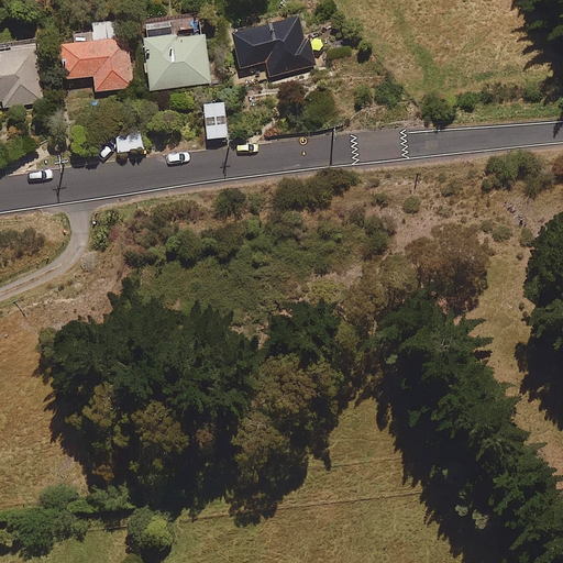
[(316,65),(302,14),(233,33),(243,68),(266,62),(269,77),(316,65)]
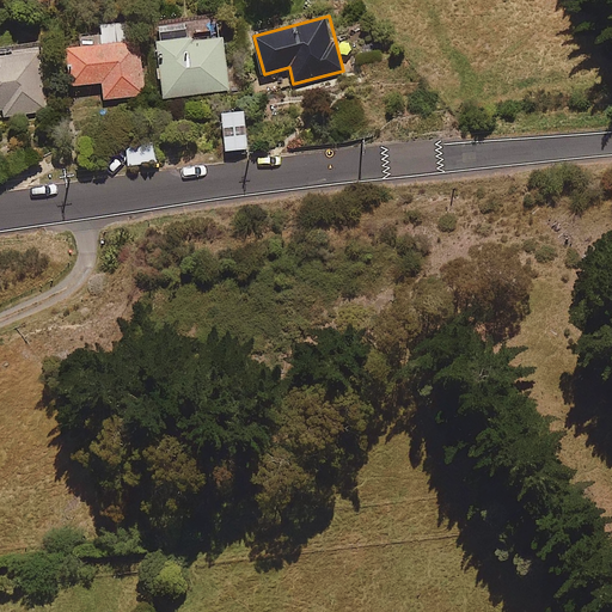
[(230,91),(222,32),(187,37),(185,20),(155,24),(164,98),(230,91)]
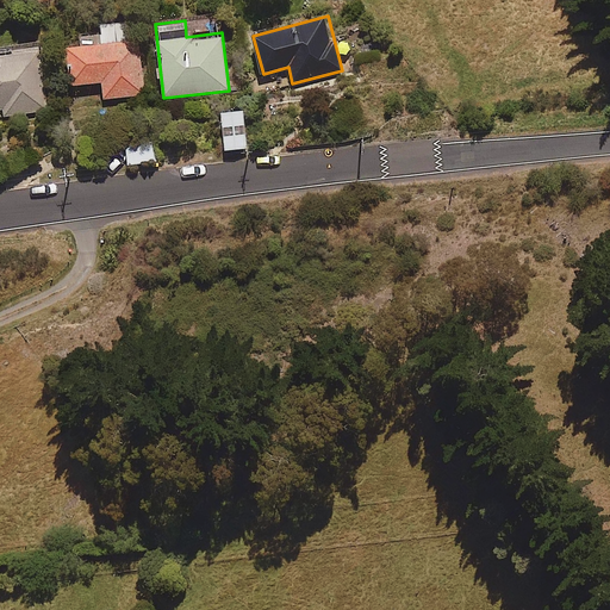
[(143,97),(139,23),(101,25),(101,47),(69,48),(72,85),(103,83),(104,99),(143,97)]
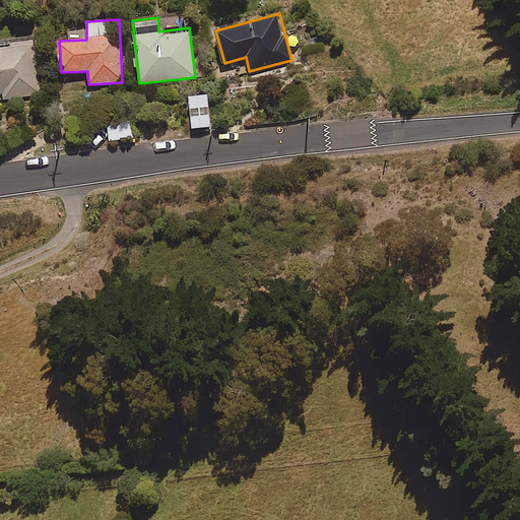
[(35,43),(0,46),(0,93),(2,93),(3,99),(39,95),(35,43)]
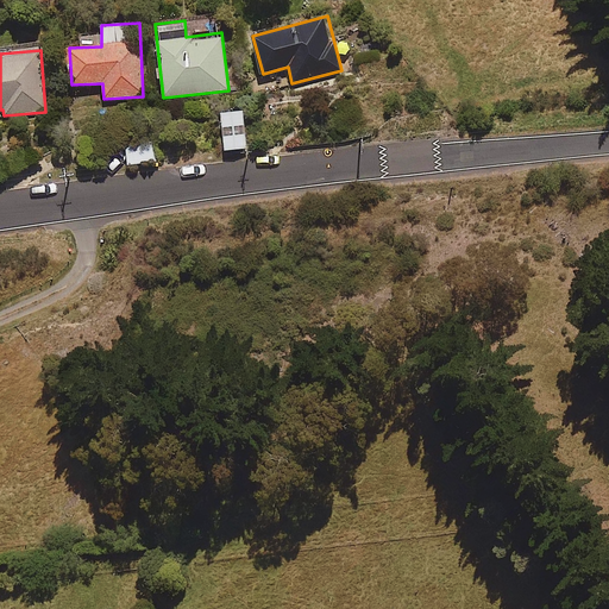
[(244,112),(223,113),(225,150),(246,149),(244,112)]
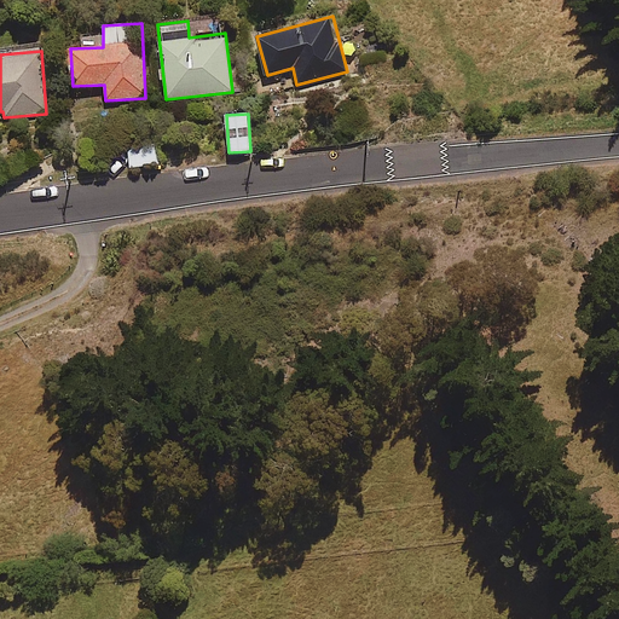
[(158,165),(156,146),(128,150),(131,168),(158,165)]
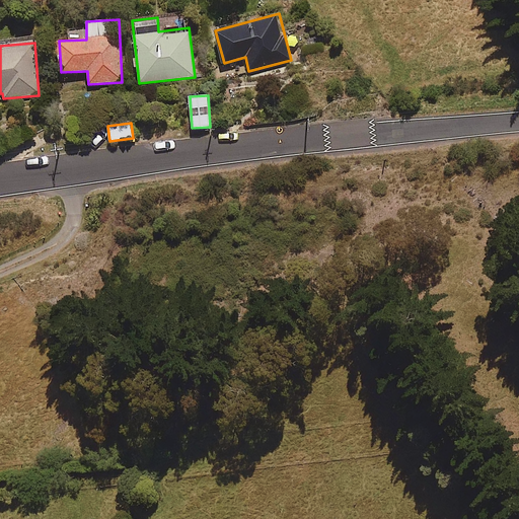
All buildings are outlined.
